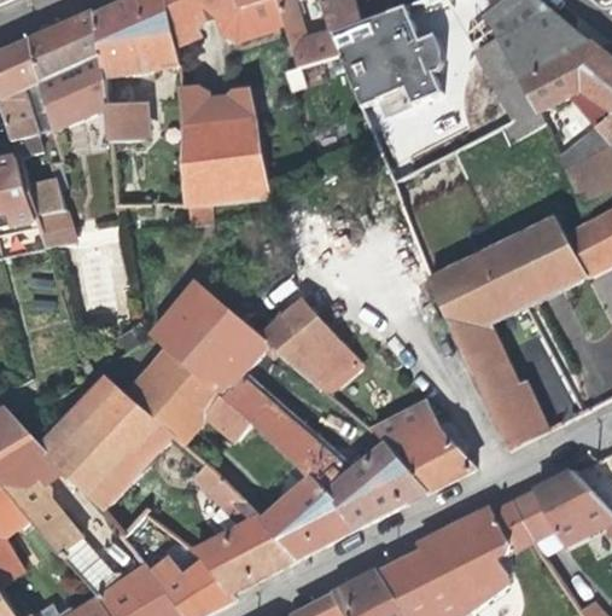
[(117,0),(95,10),(99,54),(103,80),(150,73),(138,0),(117,0)]
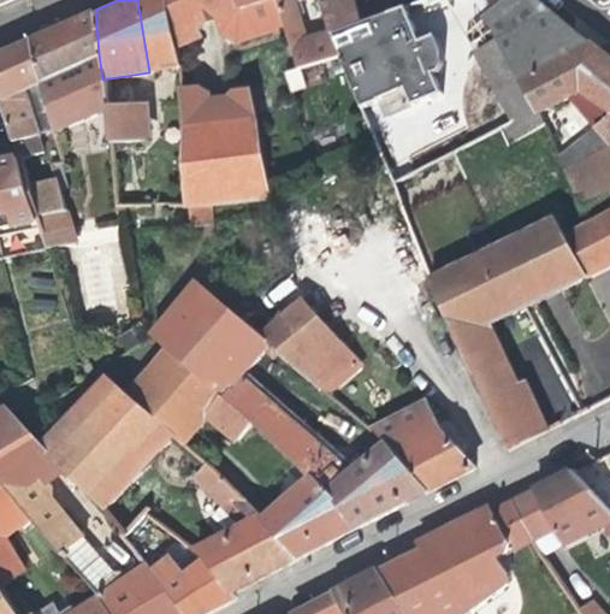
[(137,0),(149,72),(175,68),(175,48),(175,47),(163,0),(137,0)]
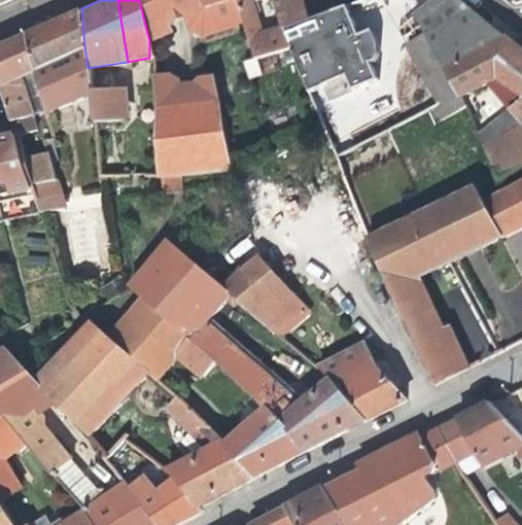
[(139,0),(149,40),(149,41),(201,19),(197,8),(194,0),(139,0)]
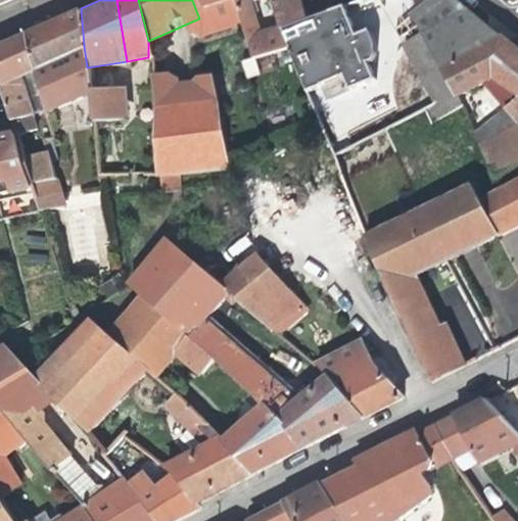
[(192,0),(195,8),(217,2),(225,27),(229,25),(238,22),(231,0),(192,0)]
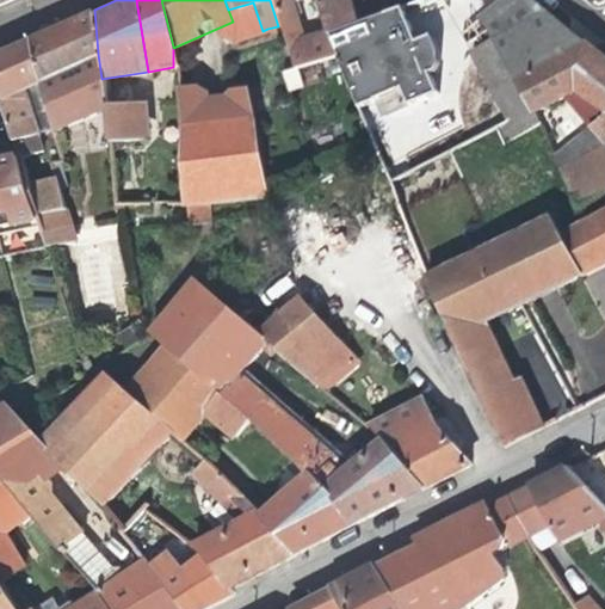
[(270,0),(278,26),(279,30),(291,26),(282,0),(270,0)]
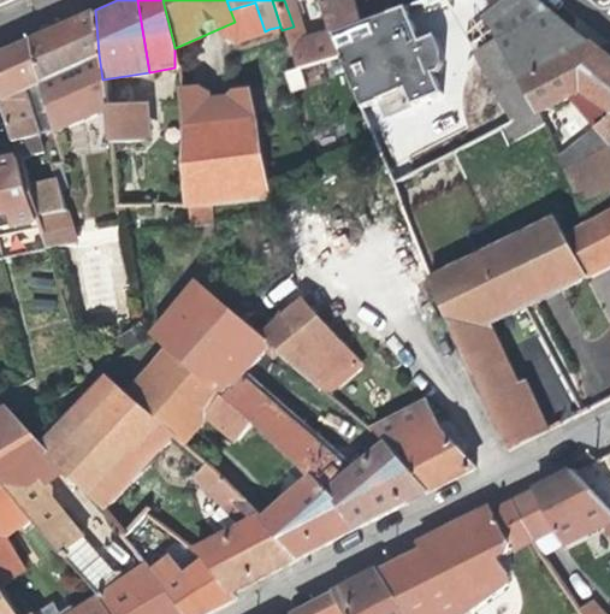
[(313,0),(325,28),(326,31),(361,18),(353,0),(313,0)]
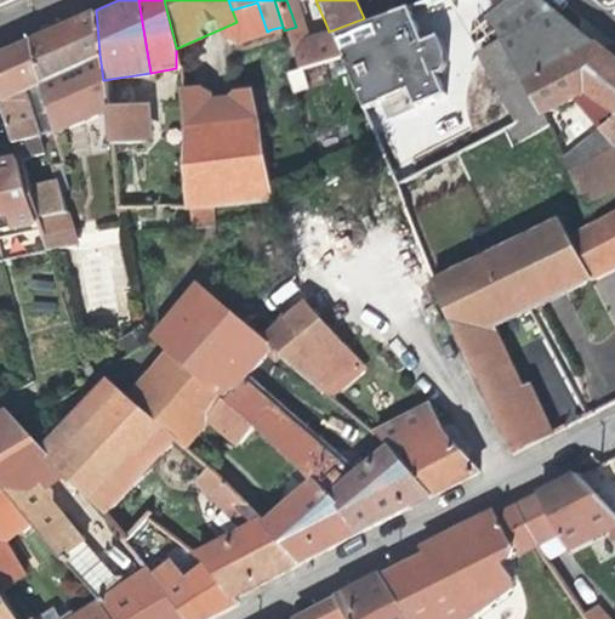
[(357,0),(364,18),(387,10),(383,0),(357,0)]
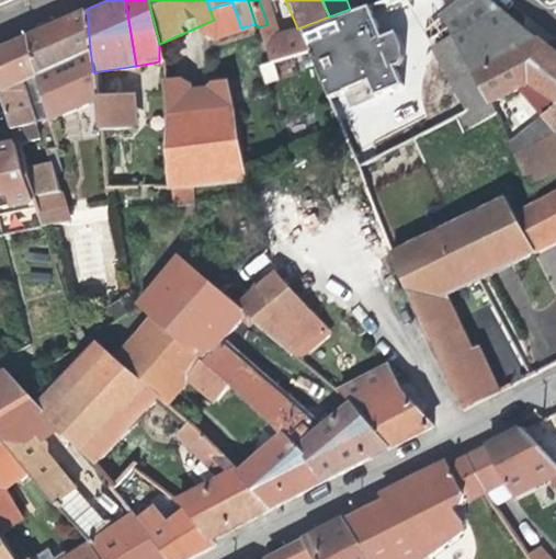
[(451,0),(434,14),(447,36),(500,12),(486,0),(451,0)]
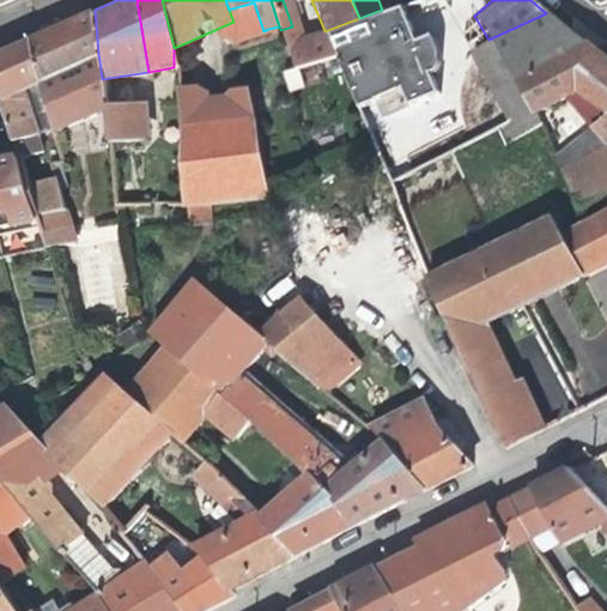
[(407,1),(382,10),(359,18),(325,31),(333,54),(353,106),(372,98),(378,114),(435,90),(426,71),(431,68),(430,71),(432,71),(433,64),(435,59),(435,54),(433,48),(432,43),(429,36),(420,40),(420,36),(407,1)]
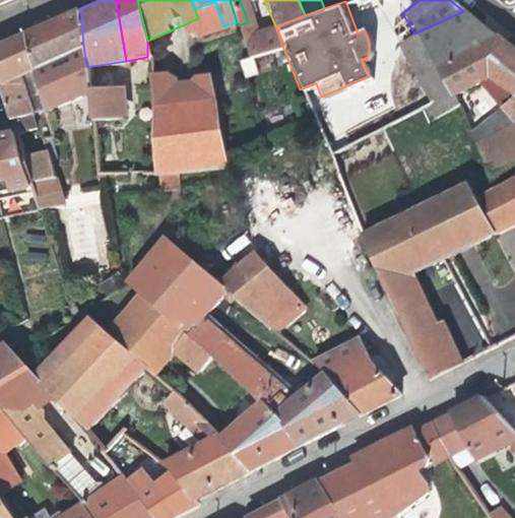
[(67,53),(83,46),(80,8),(60,17),(67,53)]
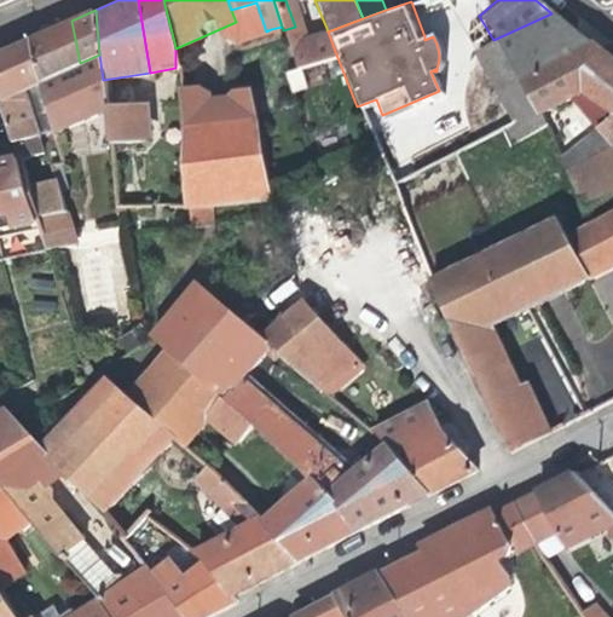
[(551,13),(493,40),(518,81),(588,44),(551,13)]
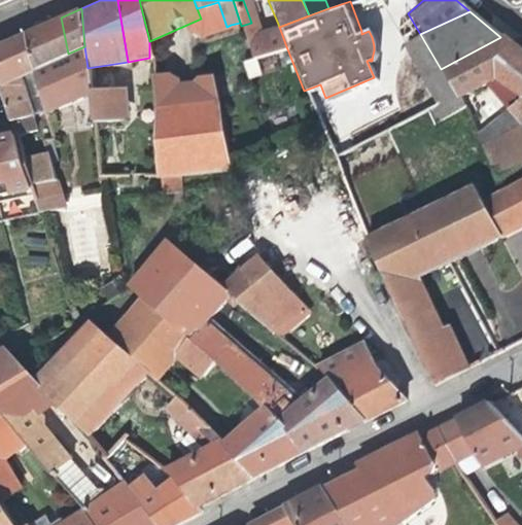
[(32,71),(68,54),(61,18),(46,24),(24,34),(32,71)]
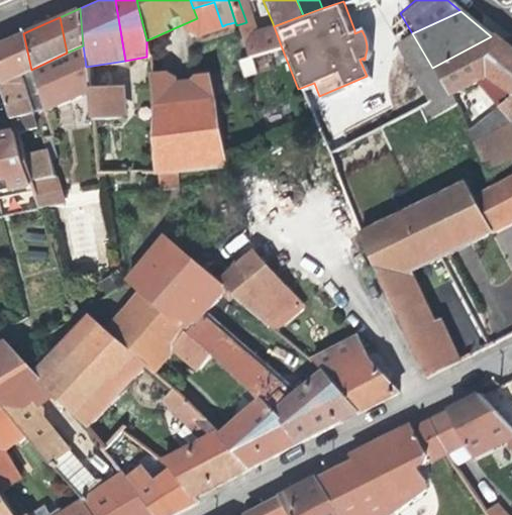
[(236,25),(235,22),(226,24),(231,43),(234,42),(236,48),(243,47),(238,33),(236,25)]
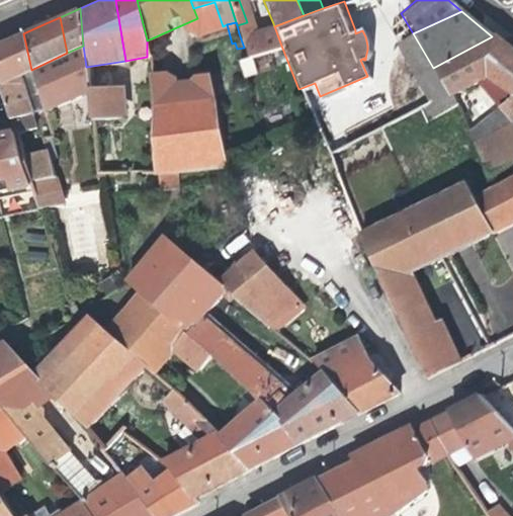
[(250,30),(247,22),(237,25),(239,33),(250,30)]
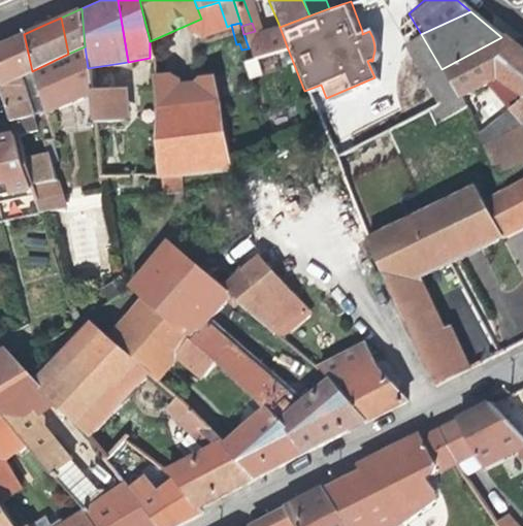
[(279,24),(262,29),(270,52),(287,46),(280,27),(279,24)]
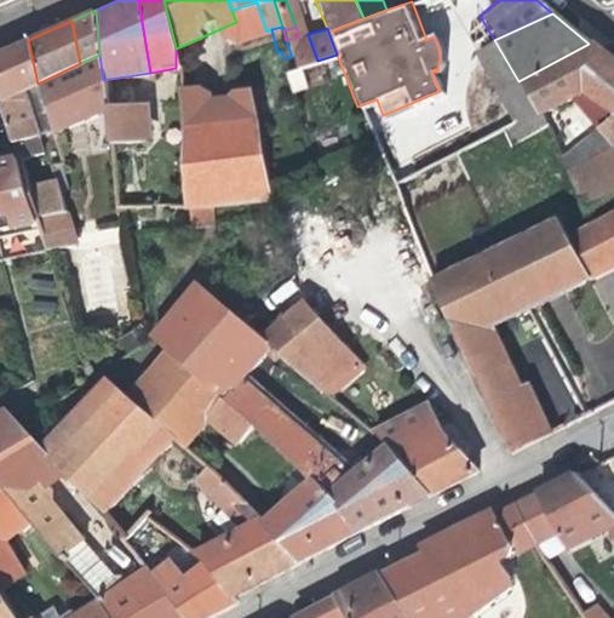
[(317,61),(308,34),(299,36),(286,40),(292,57),(294,68),(317,61)]
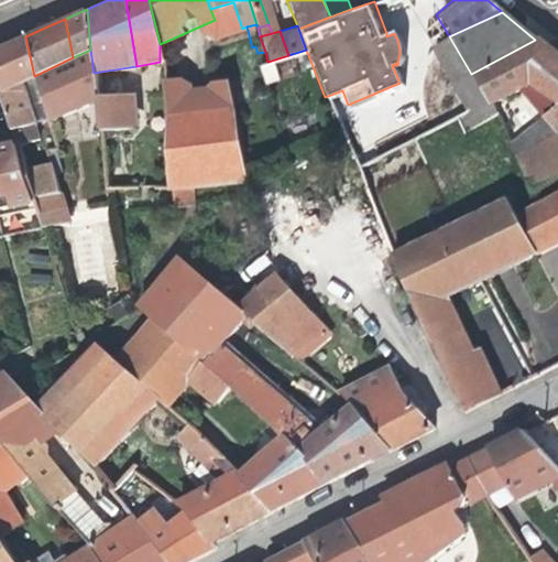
[(8,44),(20,82),(34,76),(25,36),(8,44)]
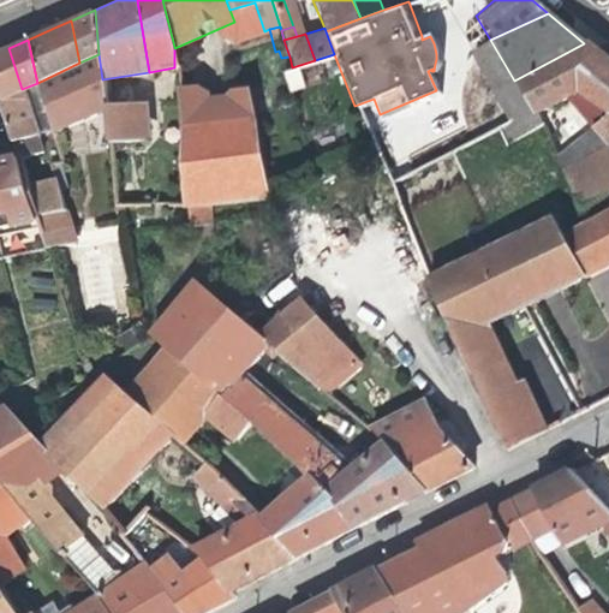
[(532,114),(514,81),(490,40),(466,51),(503,121),(496,126),(505,142),(537,124),(532,114)]
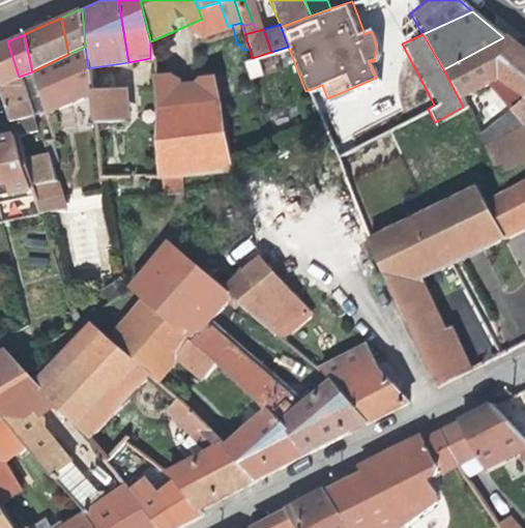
[(443,69),(459,98),(486,84),(509,108),(523,96),(524,94),(524,55),(503,37),(443,69)]
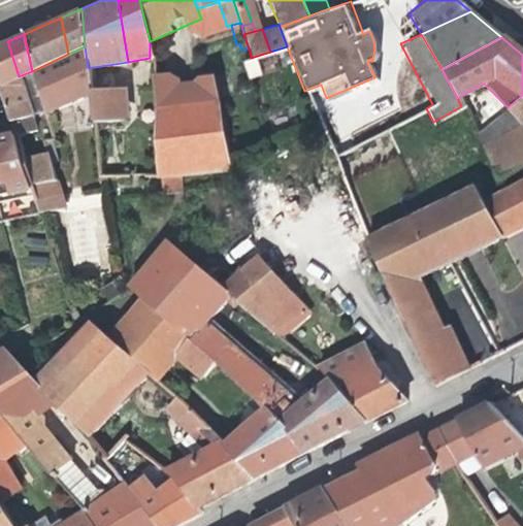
[(0,85),(11,121),(30,113),(19,76),(7,41),(0,44),(0,85)]
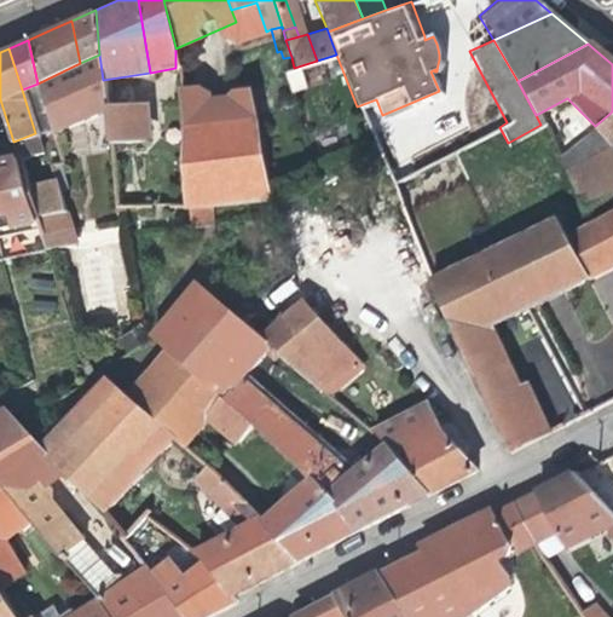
[(99,55),(80,63),(91,111),(105,104),(103,80),(99,55)]
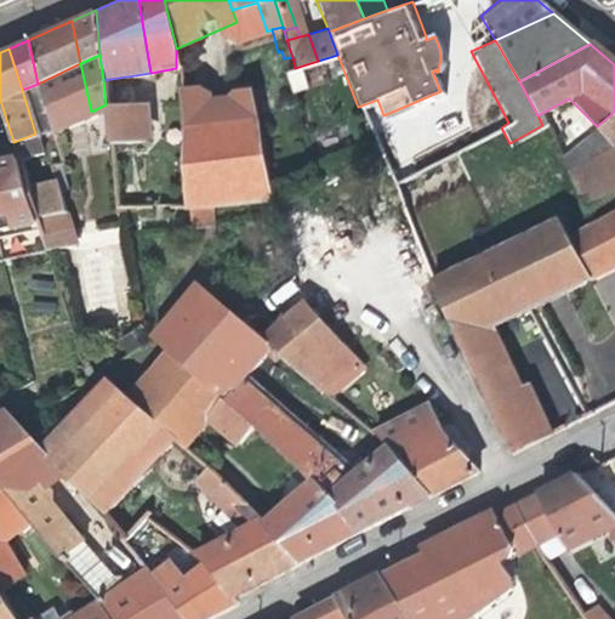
[(91,112),(80,63),(38,84),(51,132),(91,112)]
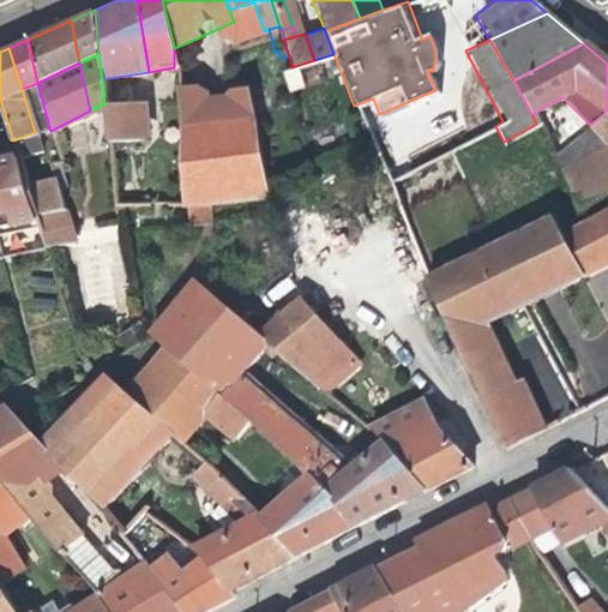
[(174,87),(181,204),(204,202),(266,196),(248,85),(230,87),(223,94),(227,115),(209,118),(206,95),(206,90),(194,84),(174,87)]
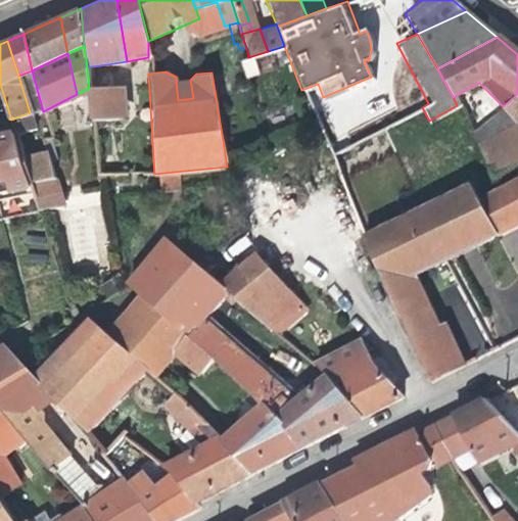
[(193,98),(190,80),(176,81),(178,100),(193,98)]
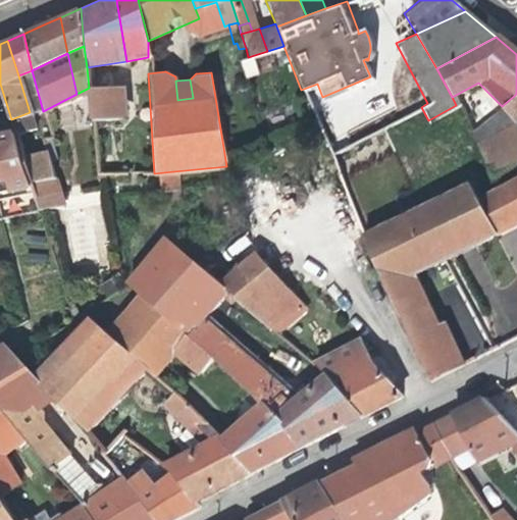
[(115,86),(119,117),(125,116),(121,85),(115,86)]
